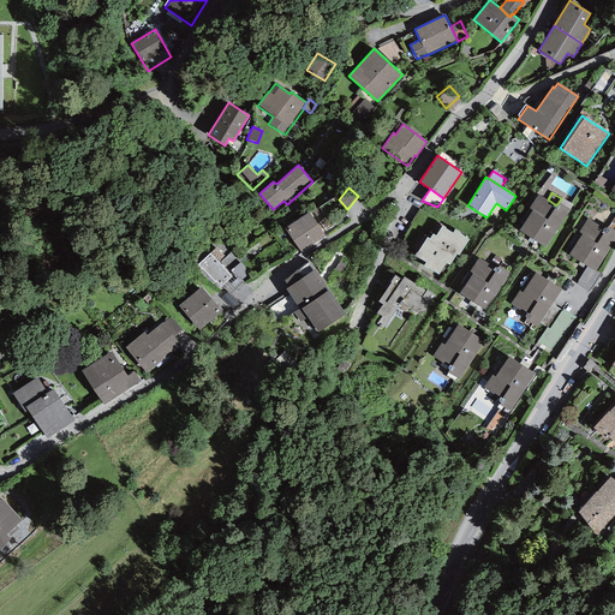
[(548,199),(538,195),(530,209),(532,210),(519,231),(545,248),(573,206),(561,198),(556,206),(548,199)]
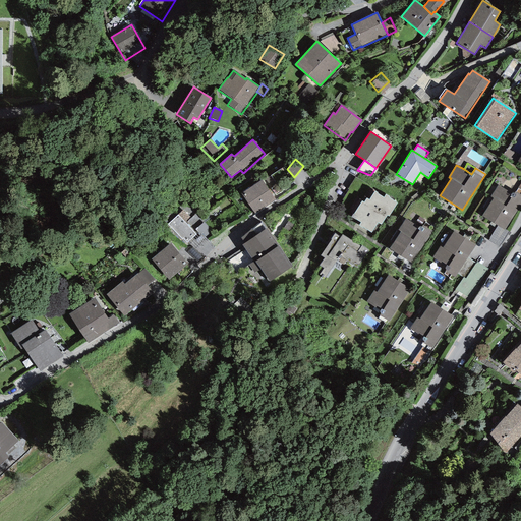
[(276,200),(262,180),(241,193),(254,214),(276,200)]
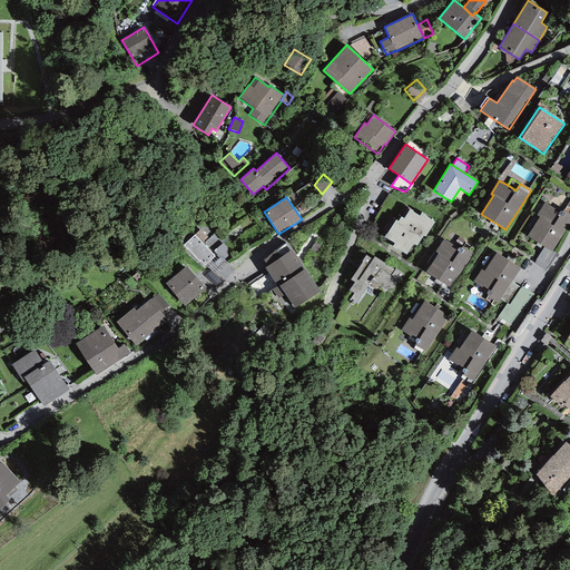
[(554,209),(544,203),(537,215),(540,217),(527,236),(544,247),(551,252),(552,251),(569,223),(569,213),(563,209),(560,215),(553,210),(554,209)]
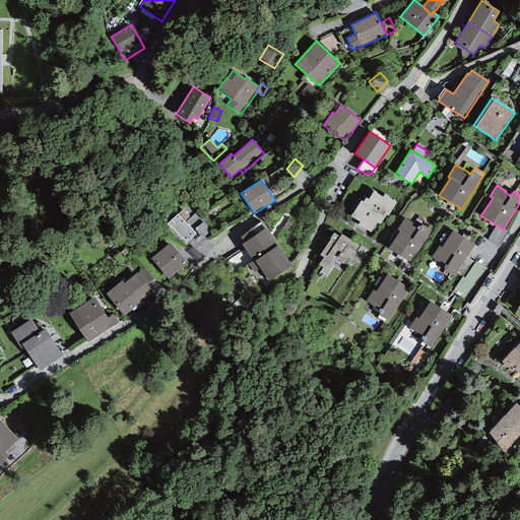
[(389,197),(385,194),(382,197),(376,193),(377,193),(374,191),(369,200),(366,198),(363,202),(361,201),(352,213),(350,216),(360,222),(358,225),(362,228),(363,228),(371,233),(377,222),(380,224),(386,214),(388,216),(396,203),(388,198),(389,197)]
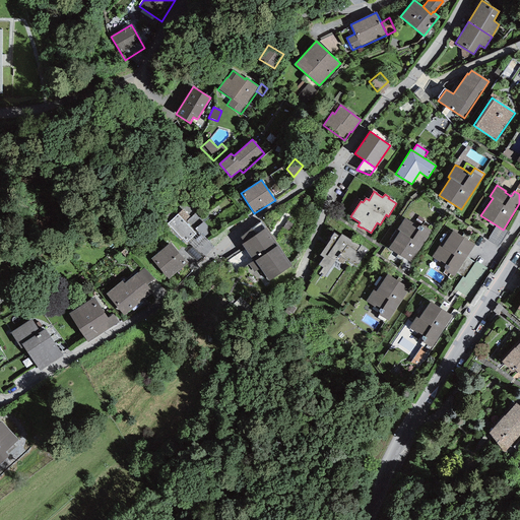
[(179,206),(182,210),(183,209),(190,217),(196,213),(186,201),(179,206)]
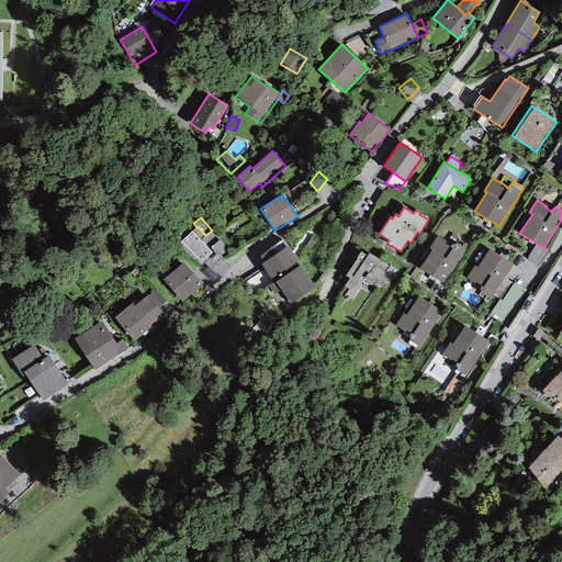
[(205,235),(198,226),(197,227),(181,242),(197,258),(198,257),(202,262),(212,253),(209,249),(200,240),(205,235)]
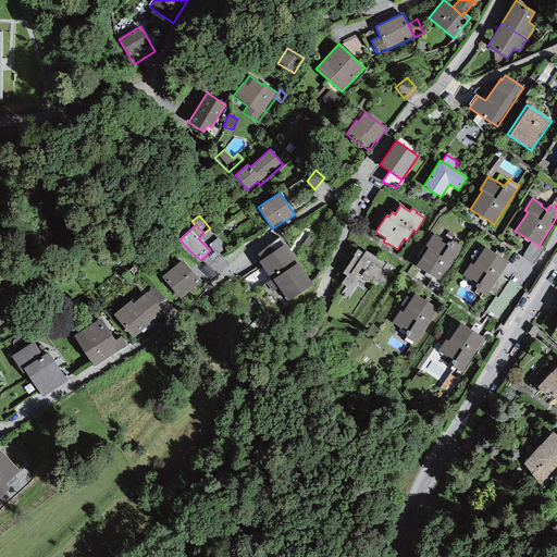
[(210,229),(203,233),(198,238),(207,247),(209,245),(219,255),(226,248),(210,229)]
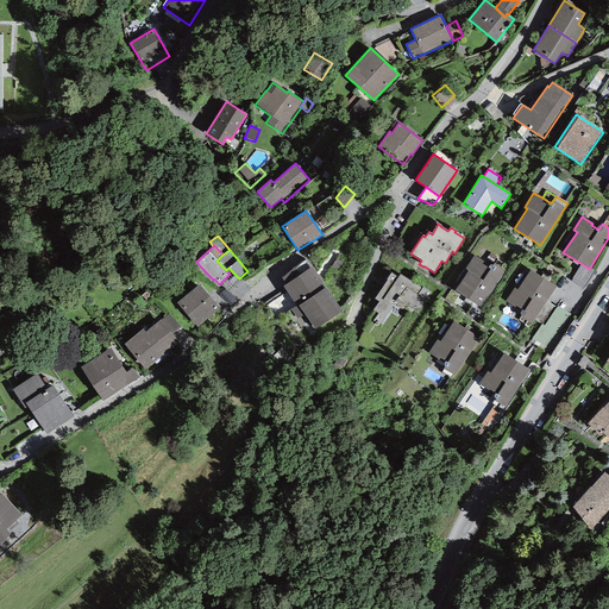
[(491,267),(473,255),(465,269),(468,270),(454,292),(482,308),(506,271),(494,263),(491,267)]
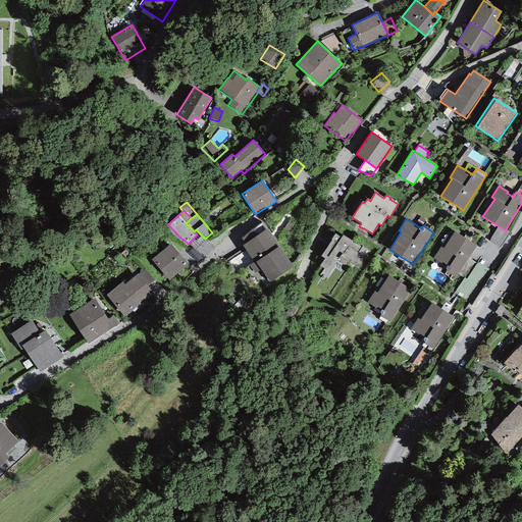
[(296,223),(290,219),(283,228),(290,232),(296,223)]
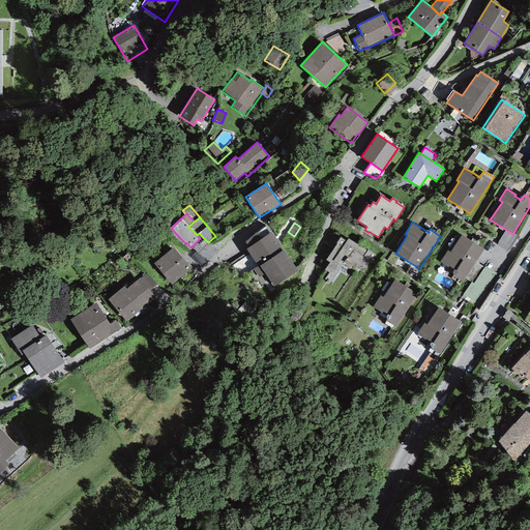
[(248,247),(271,232),(266,226),(245,242),(248,247)]
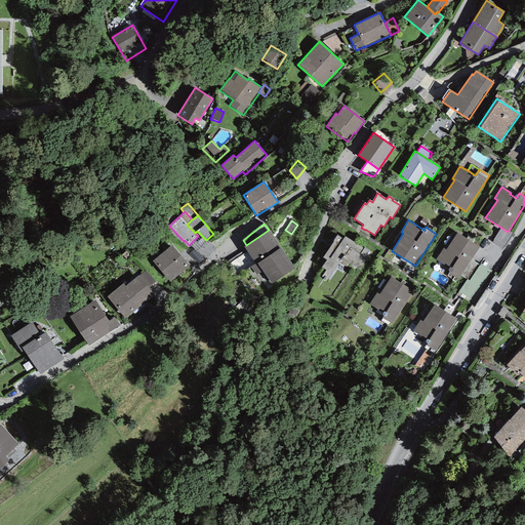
[(513,234),(509,231),(508,232),(501,228),(493,240),(494,240),(492,242),(502,248),(513,234)]
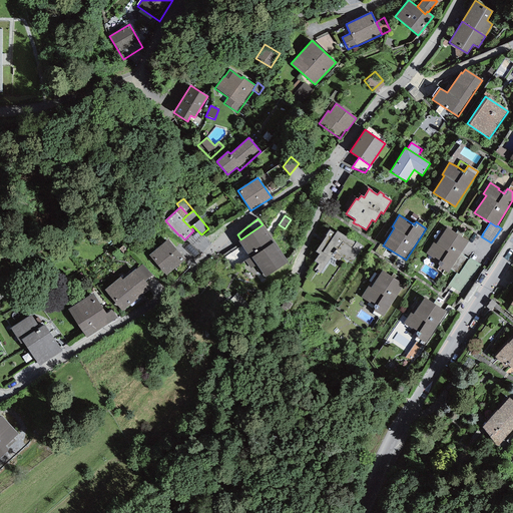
[(288,263),(263,224),(240,239),(238,241),(249,258),(244,261),(250,269),(257,265),(266,278),(288,263)]
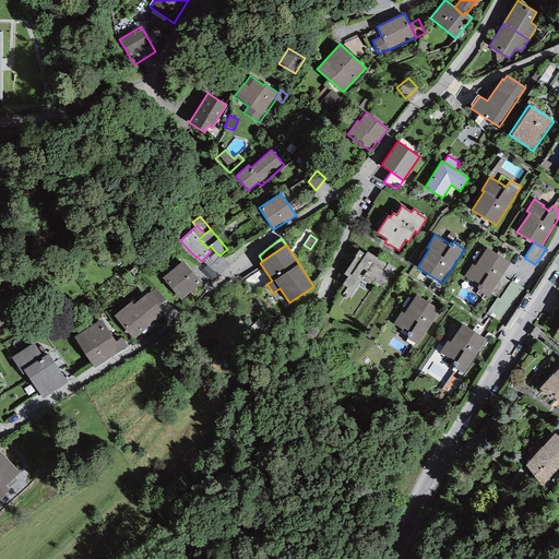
[(511,264),(487,248),(475,266),(472,264),(464,276),(478,285),(475,289),(476,290),(488,298),(491,294),(502,276),(511,264)]
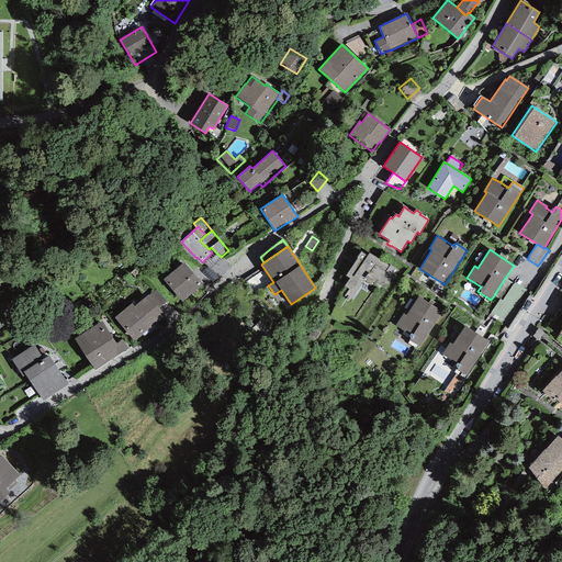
[(367,256),(361,251),(357,258),(358,258),(346,276),(349,279),(344,287),(349,289),(345,296),(350,300),(363,281),(370,285),(373,281),(385,289),(398,270),(380,258),(379,259),(369,253),(367,256)]
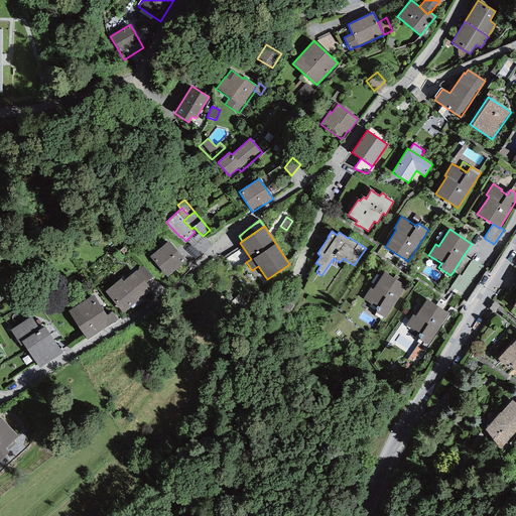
[(168,240),(149,256),(167,277),(186,261),(168,240)]
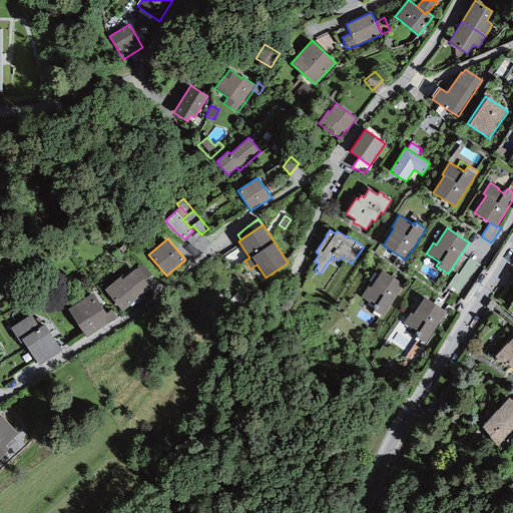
[(468,259),(461,253),(451,270),(456,273),(458,275),(468,259)]
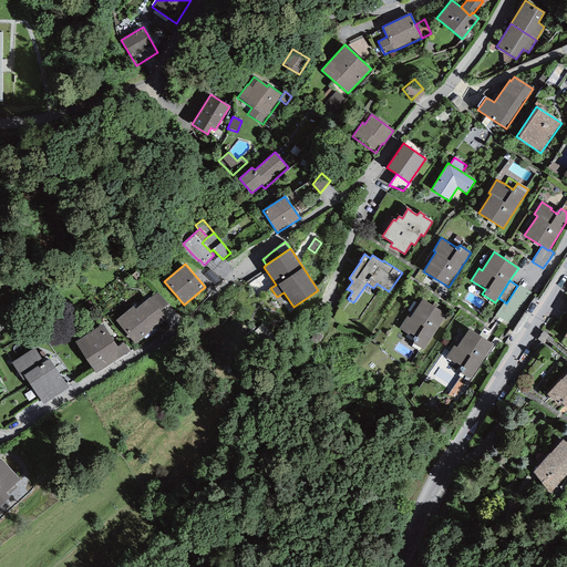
[(535,295),(518,285),(517,286),(506,303),(504,301),(495,316),(513,327),(535,295)]
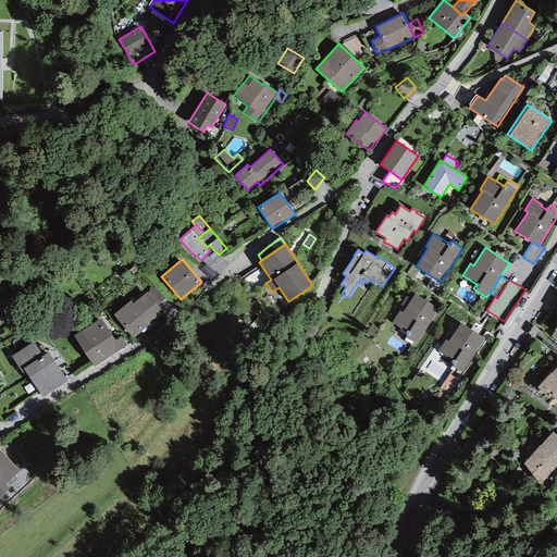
[(131,300),(113,314),(132,338),(163,313),(157,306),(164,300),(153,286),(133,302),(131,300)]
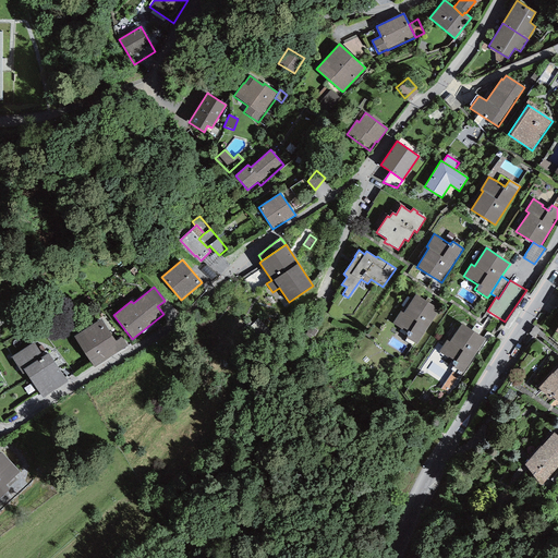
[(425,301),(415,294),(403,313),(400,311),(392,324),(409,334),(405,338),(416,344),(441,306),(428,298),(425,301)]
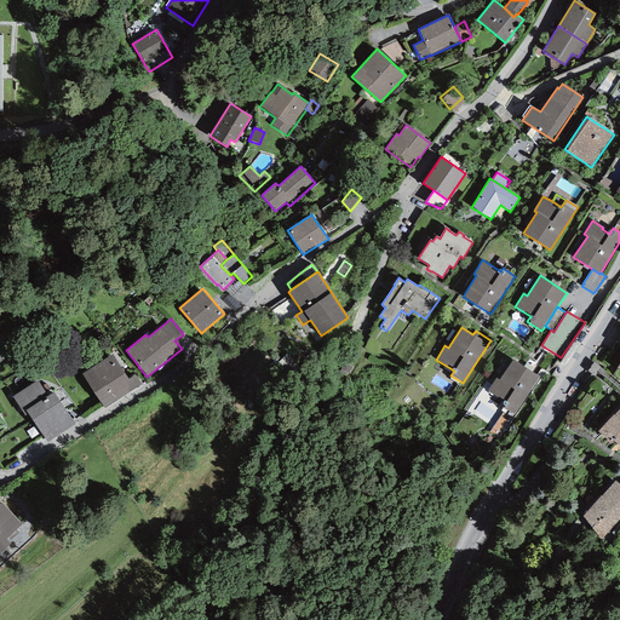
[(113,355),(82,374),(104,408),(142,385),(136,375),(128,379),(113,355)]
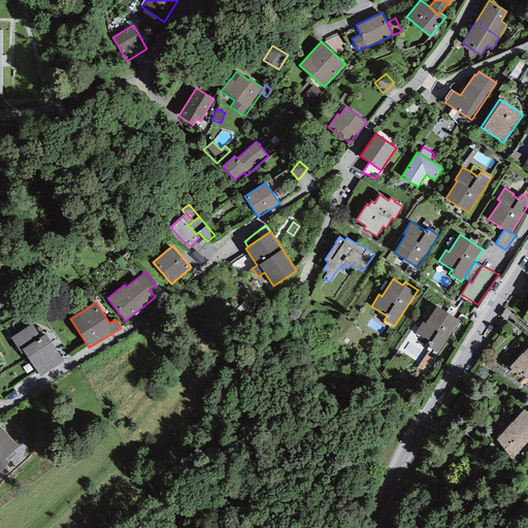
[(459,321),(436,306),(425,324),(422,322),(416,333),(431,342),(428,347),(437,354),(459,321)]
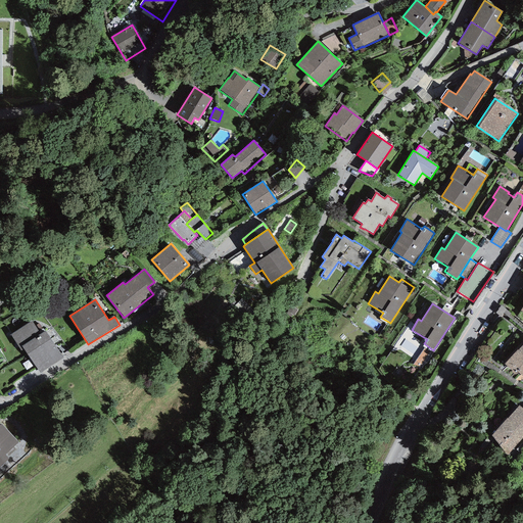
[(40,374),(63,358),(46,330),(40,334),(32,321),(11,334),(21,350),(25,349),(40,374)]
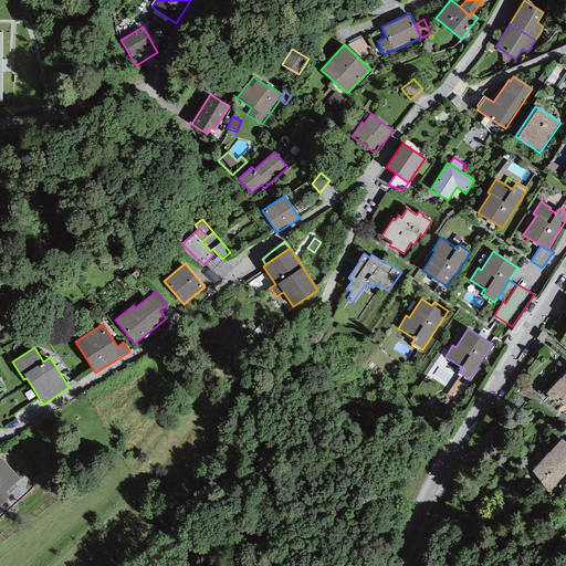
[(565,373),(545,395),(557,407),(561,402),(565,407),(565,373)]
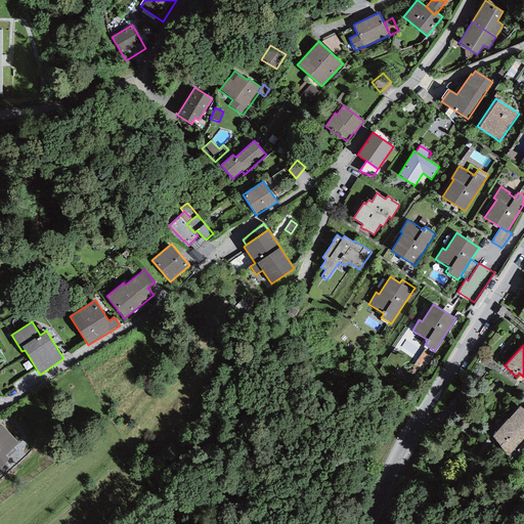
[(523,438),(523,409),(520,406),(492,436),(508,456),(523,438)]
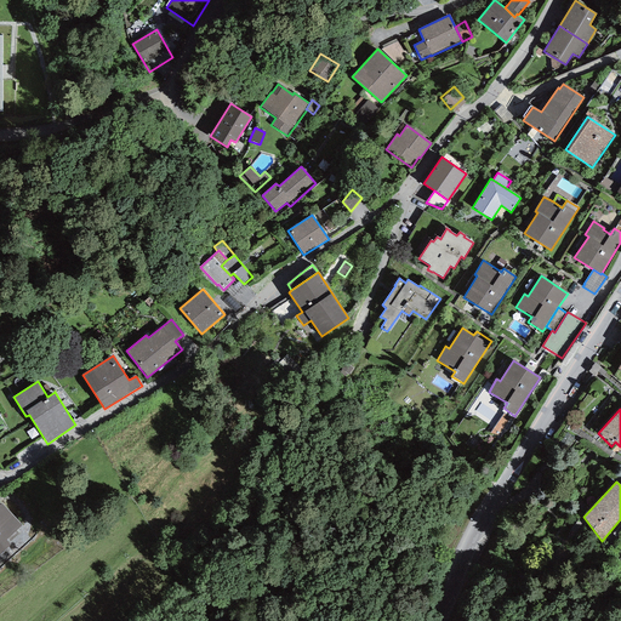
[(1,503),(0,503),(0,553),(10,545),(6,540),(22,525),(1,503)]
